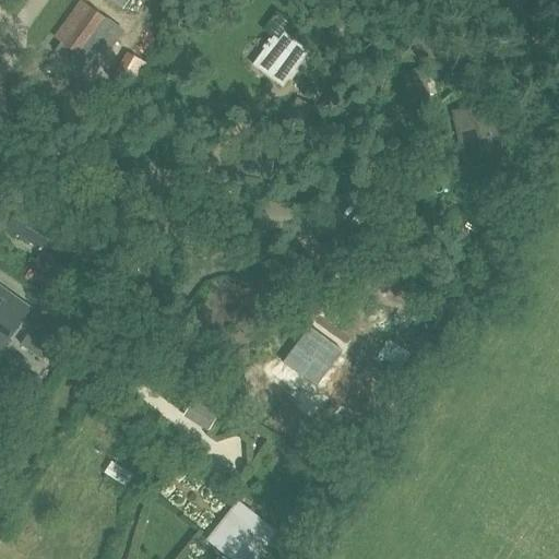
[(62,42),(55,51),(82,71),(97,51),(106,58),(125,33),(122,32),(106,20),(82,2),(79,6),(56,38),(62,42)]
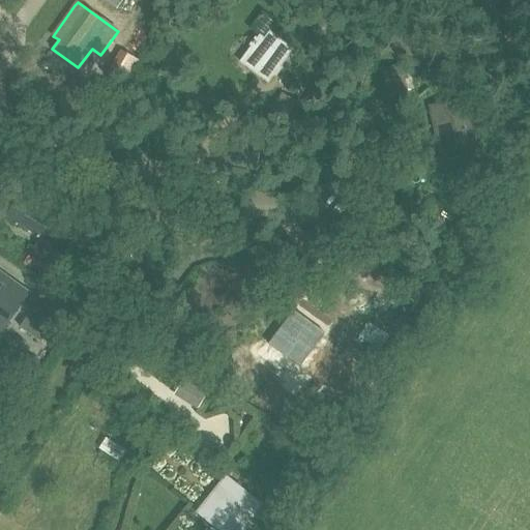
[(263,11),(249,29),(259,35),(260,34),(265,37),(269,31),(271,32),(277,22),(263,11)]
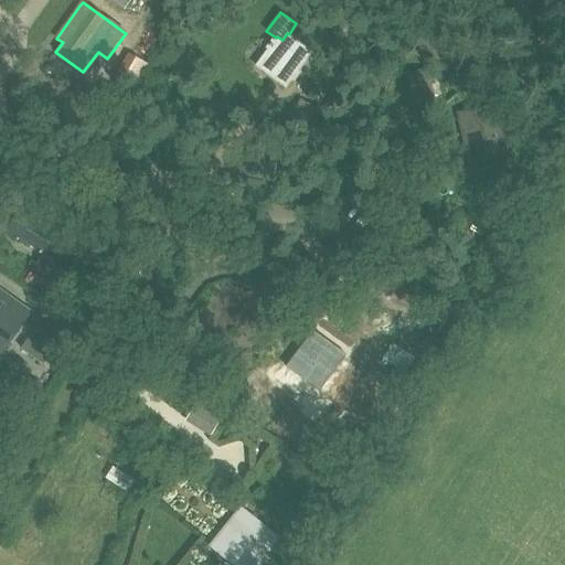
[(289,34),(287,33),(283,40),(277,36),(276,38),(274,41),(273,40),(266,49),(267,50),(256,66),(287,89),(292,81),(295,83),(301,73),(300,72),(313,52),(289,34)]
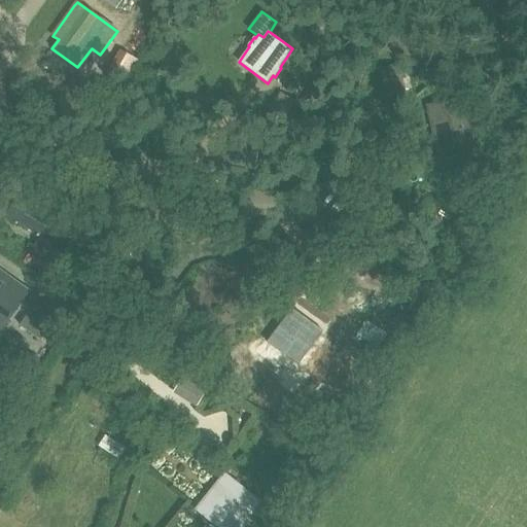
[(385,98),(412,92),(406,64),(378,70),(385,98)]
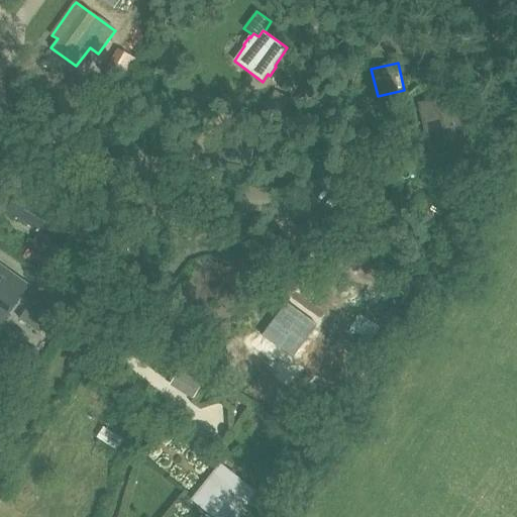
[(280,78),(278,84),(281,90),(287,92),(293,89),(295,83),(292,77),(286,75),(280,78)]
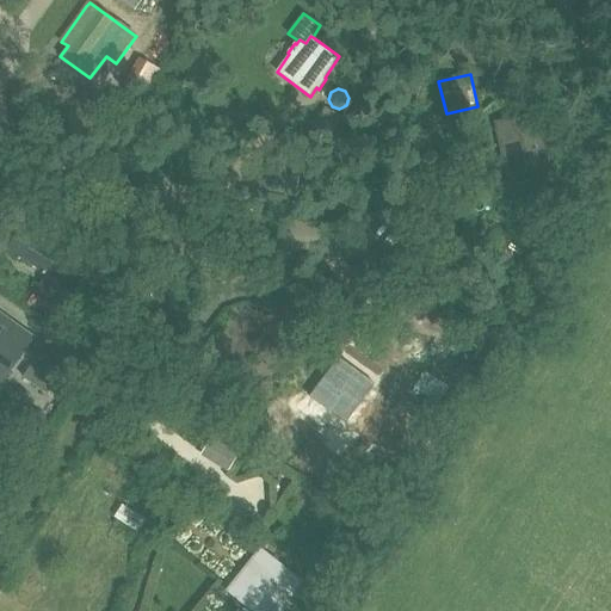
[(550,166),(539,112),(493,122),(505,176),(550,166)]
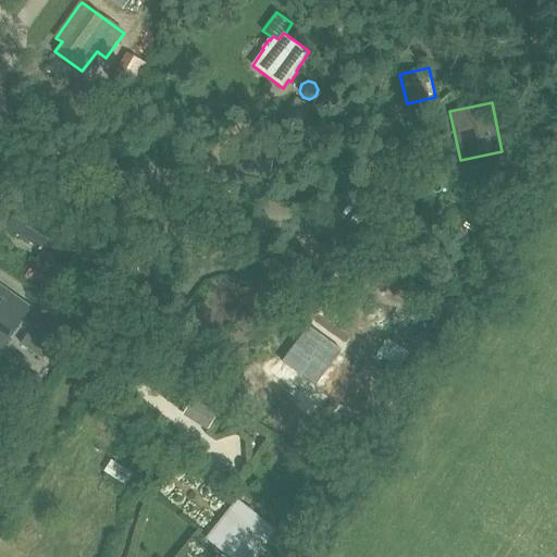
[(556,135),(545,140),(551,153),(556,150),(556,135)]
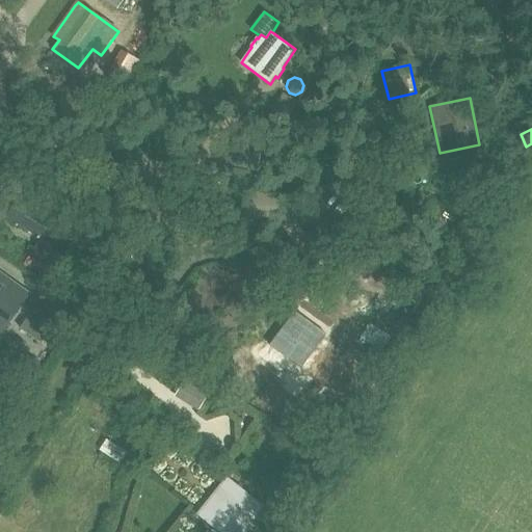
[(0,227),(1,228),(7,217),(41,238),(30,256),(46,264),(41,274),(52,282),(59,285),(73,263),(55,251),(57,246),(56,246),(42,237),(52,218),(5,189),(0,196),(0,197),(6,202),(0,211),(0,227)]
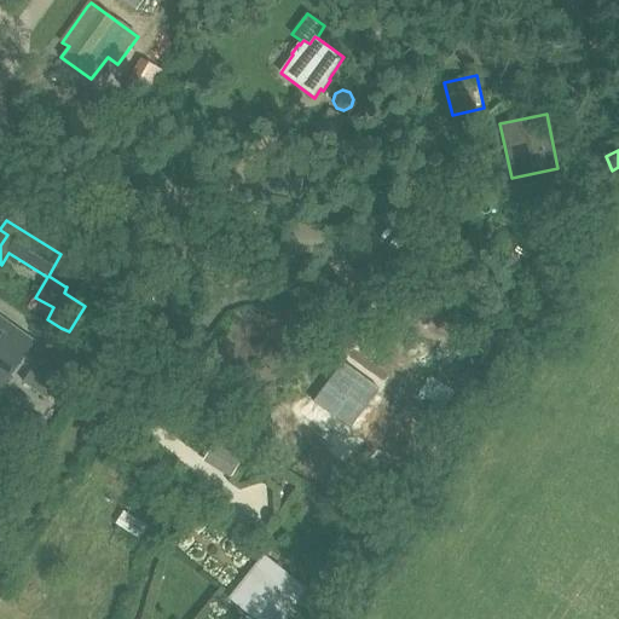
[(0,389),(33,343),(0,320),(0,389)]
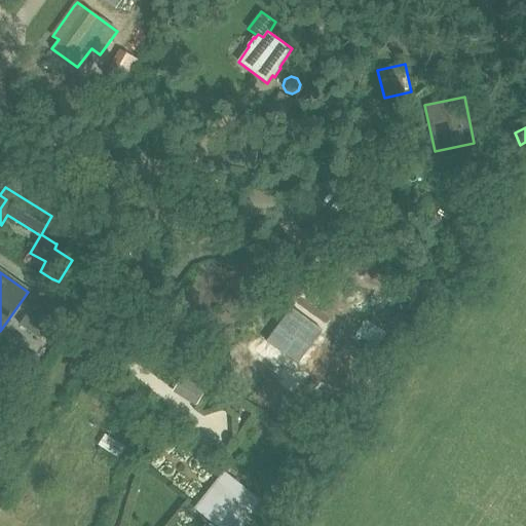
[(69,301),(46,285),(35,300),(37,301),(21,325),(41,340),(69,301)]
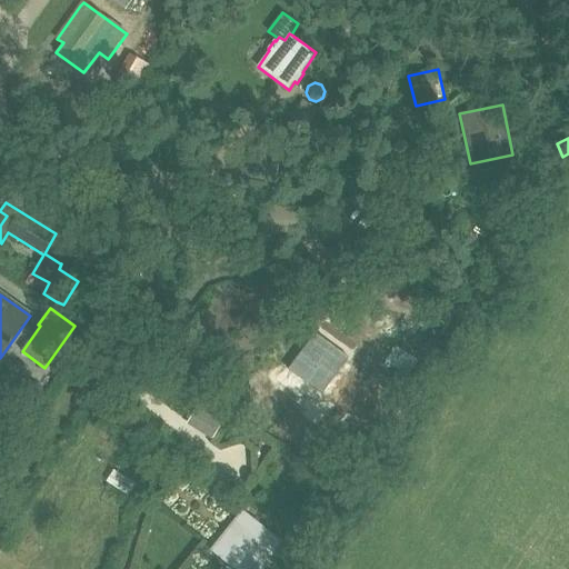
[(289,370),(321,393),(348,358),(316,335),(289,370)]
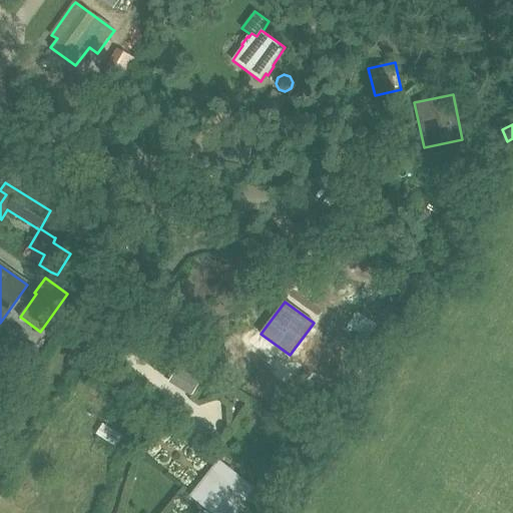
[(348,327),(368,338),(376,325),(356,313),(348,327)]
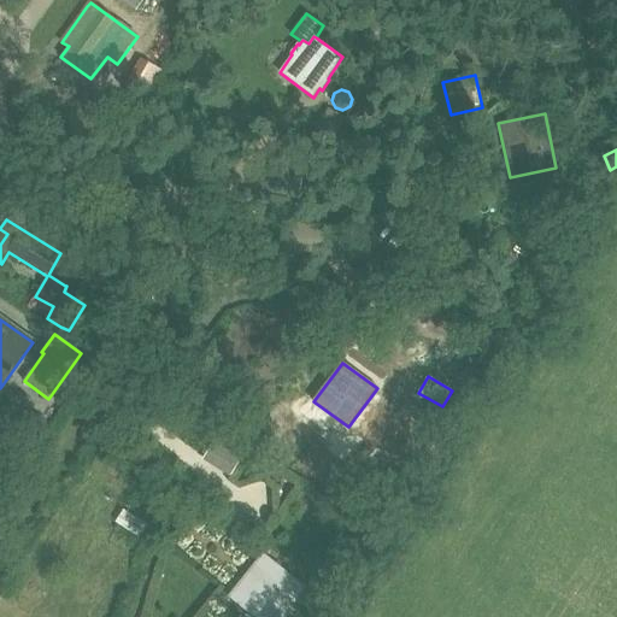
[(218,442),(211,452),(235,470),(242,459),(218,442)]
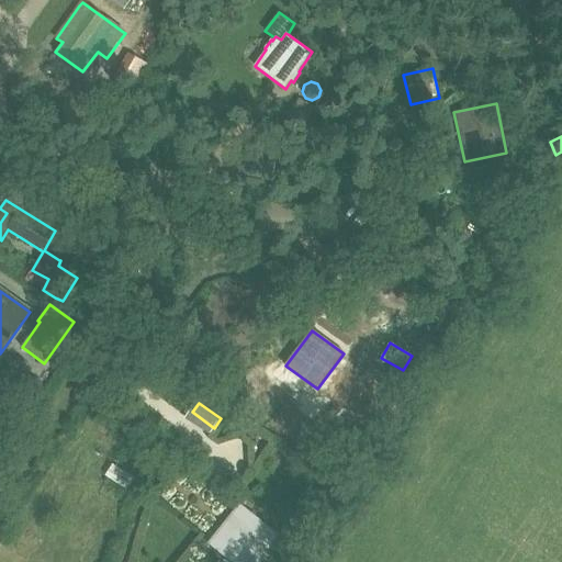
[(125,444),(120,454),(137,462),(143,451),(125,444)]
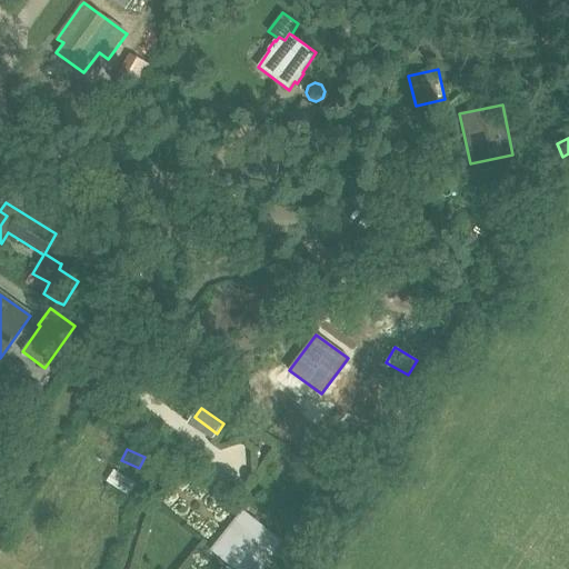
[(250,519),(221,556),(237,568),(258,568),(279,542),(250,519)]
